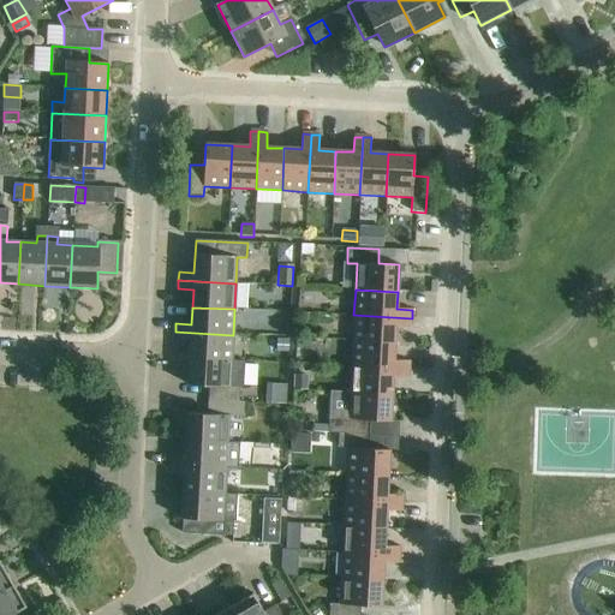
[(300,314),(300,324),(311,324),(312,315),(300,314)]
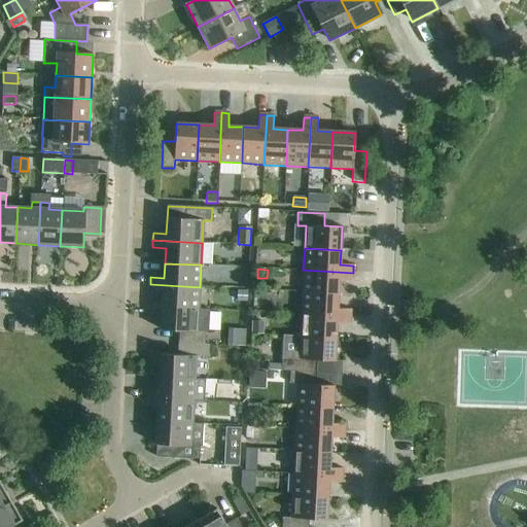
[(303,270),(302,292),(339,294),(339,279),(352,280),(353,273),(303,270)]
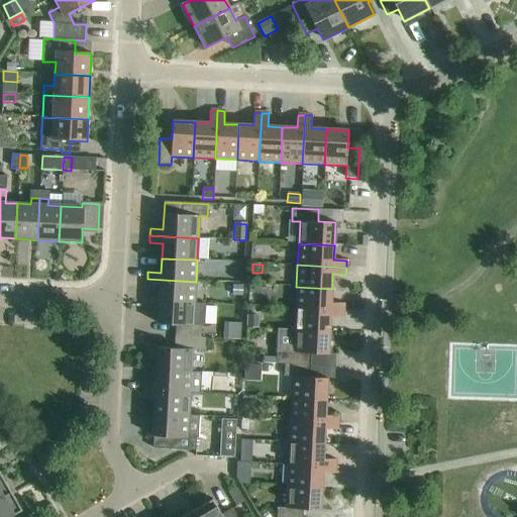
[(161,287),(160,302),(195,303),(196,282),(147,279),(147,286),(161,287)]
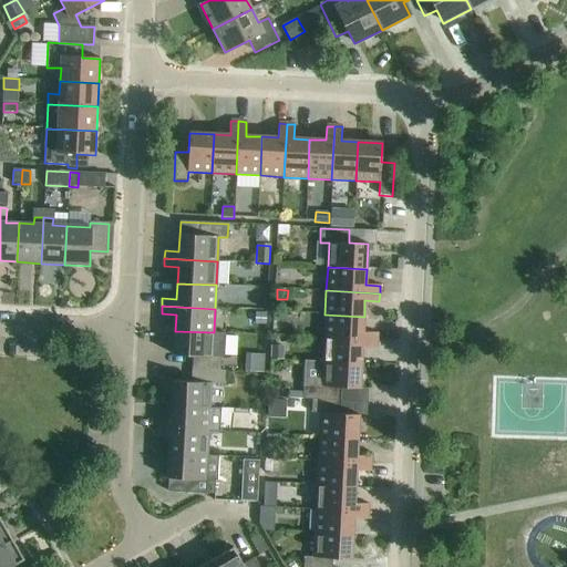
[(255,313),(255,325),(265,325),(266,313),(255,313)]
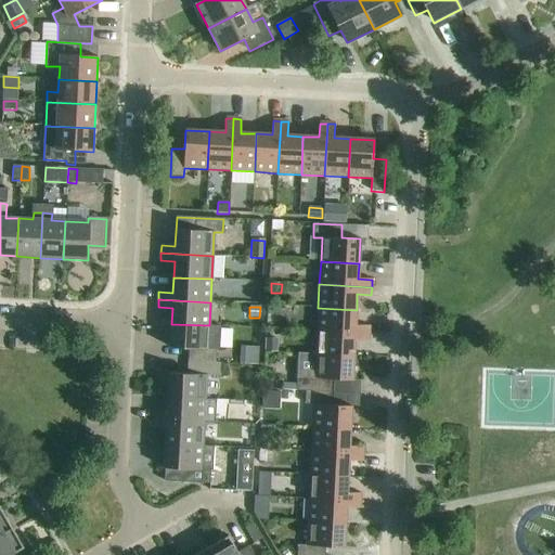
[(318,308),(317,331),(369,334),(370,326),(356,325),(357,310),(318,308)]
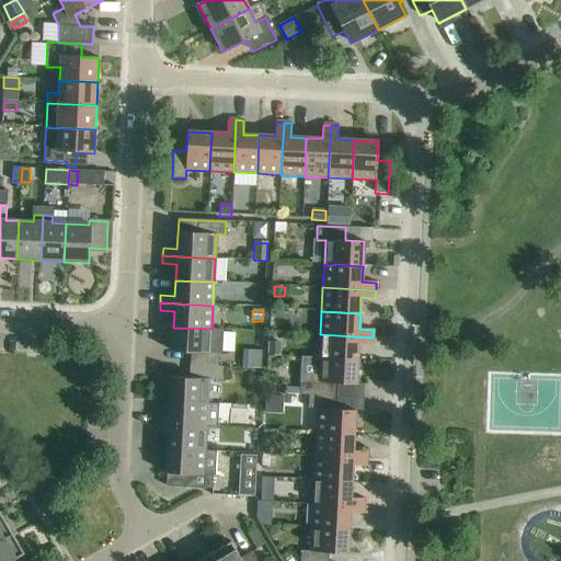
[(191,353),(190,366),(218,367),(219,354),(221,354),(222,330),(212,329),(173,328),(172,352),(191,353)]
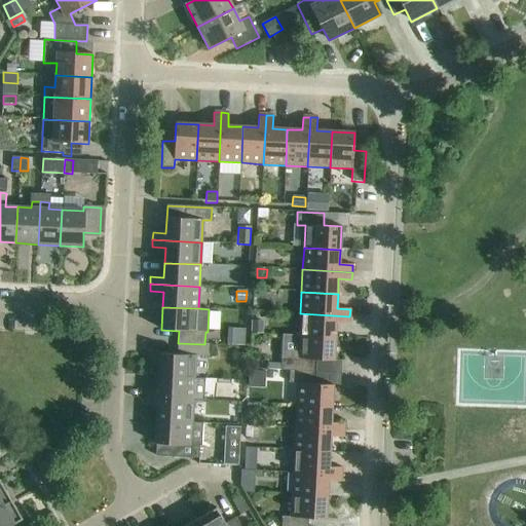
[(300,313),(299,336),(335,338),(336,323),(349,324),(349,316),(300,313)]
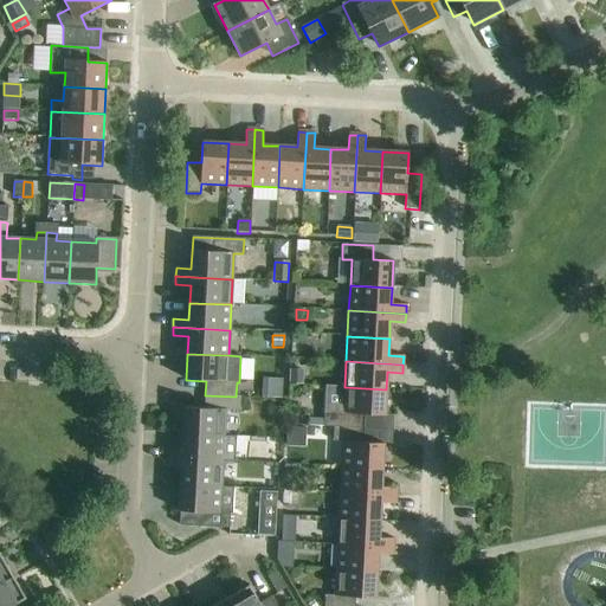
[(303,385),(304,371),(290,371),(290,384),(303,385)]
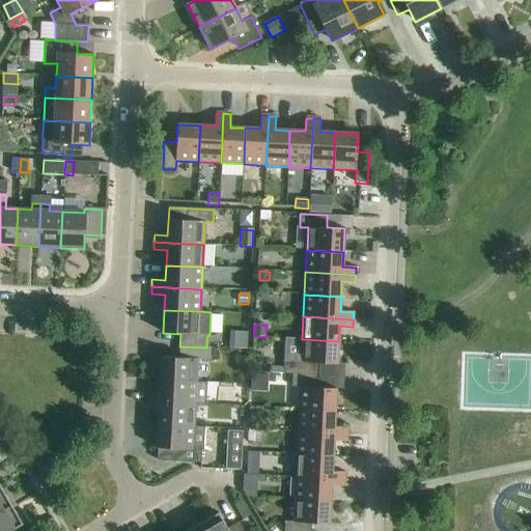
[(248,348),(248,332),(230,331),(229,347),(248,348)]
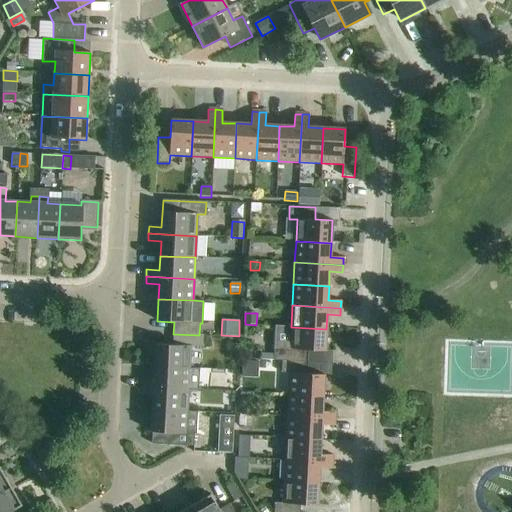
[(273,360),(281,361),(308,362),(308,350),(325,351),(326,329),(291,327),(275,326),(273,360)]
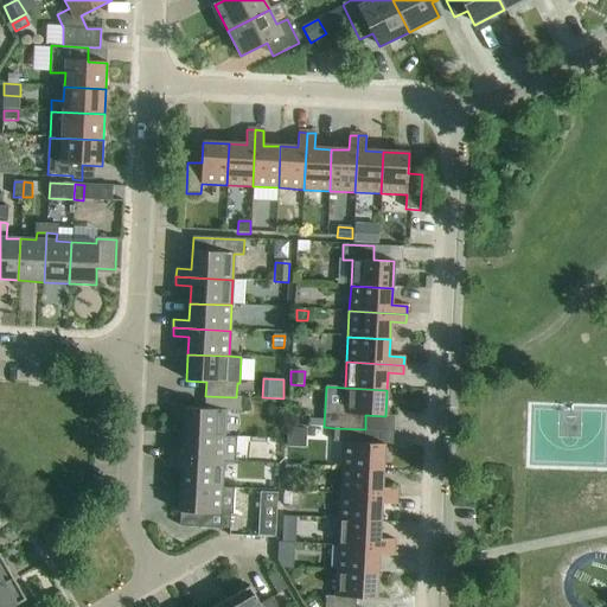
[(184,408),(183,435),(224,438),(225,411),(240,411),(241,397),(236,397),(205,396),(204,409),(184,408)]
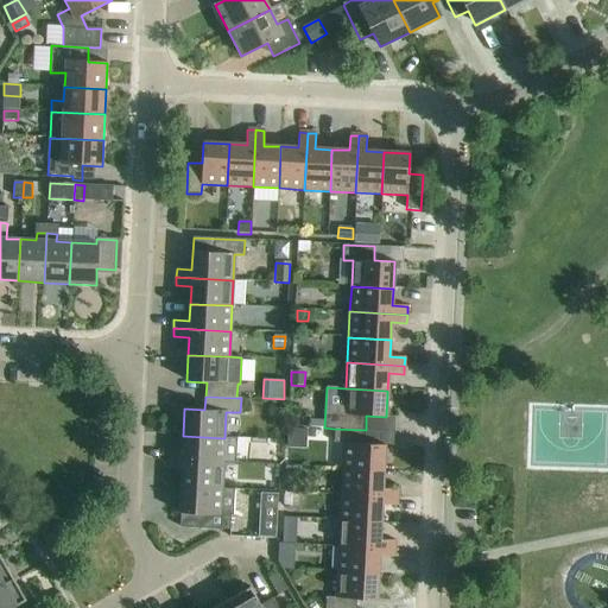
[(343,443),(342,469),(384,472),(385,445),(365,444),(366,430),(334,429),(334,443),(343,443)]
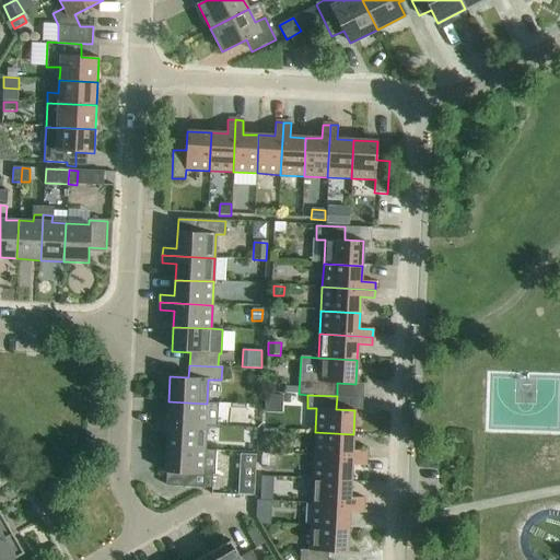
[(154,417),(153,424),(206,427),(207,404),(168,401),(167,417),(154,417)]
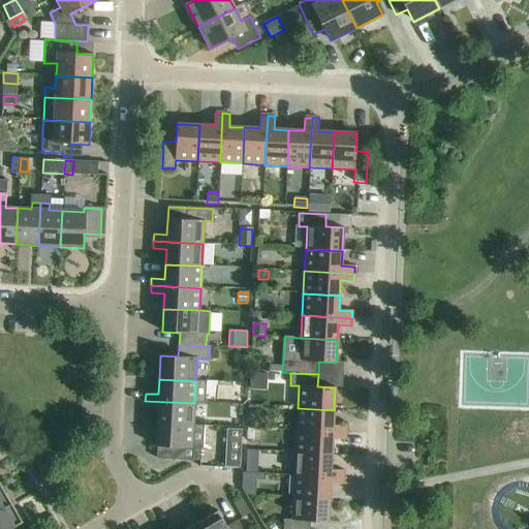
[(158,408),(157,424),(193,426),(194,403),(145,401),(145,408),(158,408)]
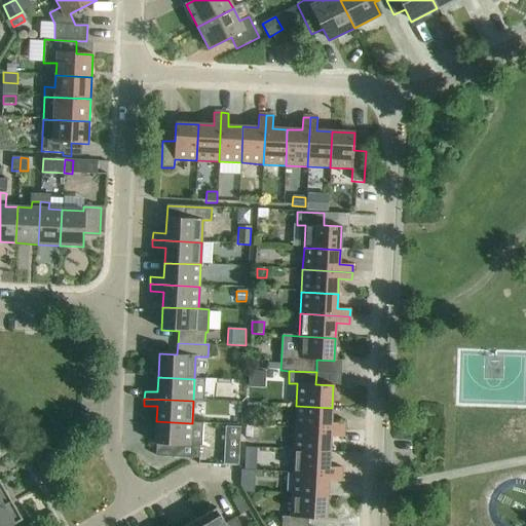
[(296,406),(295,428),(344,430),(344,423),(331,423),(332,408),(296,406)]
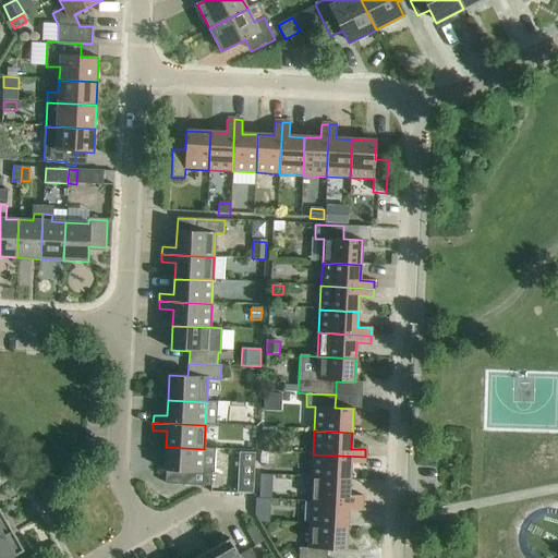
[(204,449),(166,447),(165,471),(166,471),(165,484),(210,486),(211,473),(214,473),(215,449),(204,449)]
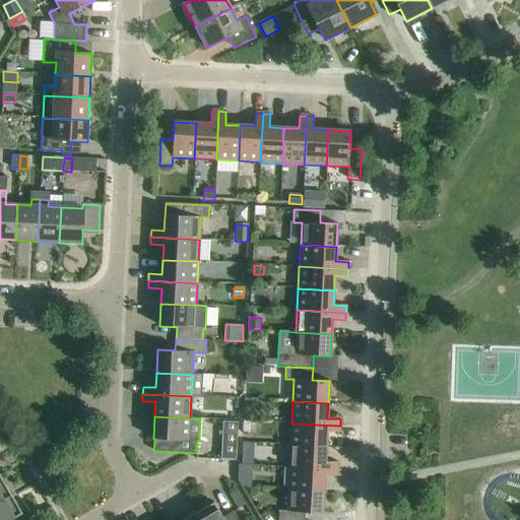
[(255,433),(255,421),(244,421),(244,433),(255,433)]
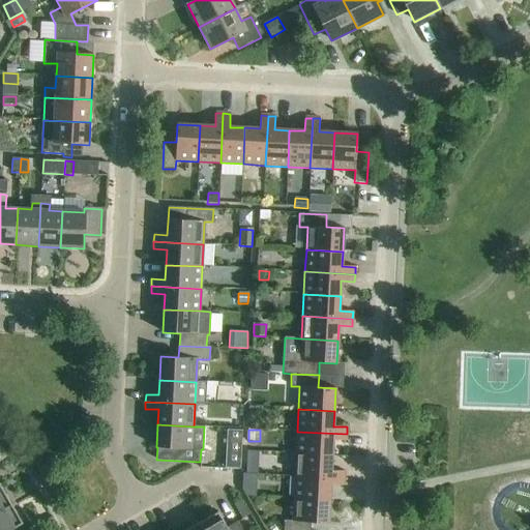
[(297,432),(296,453),(332,455),(332,441),(346,441),(347,434),(297,432)]
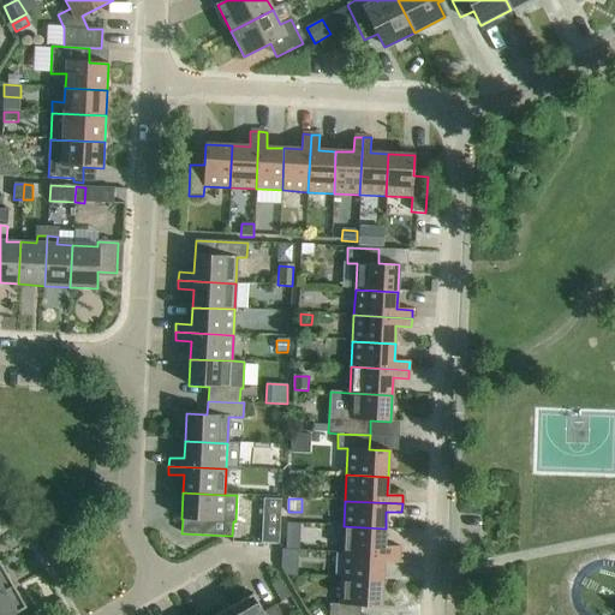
[(299,550),(300,524),(287,523),(286,549),(299,550)]
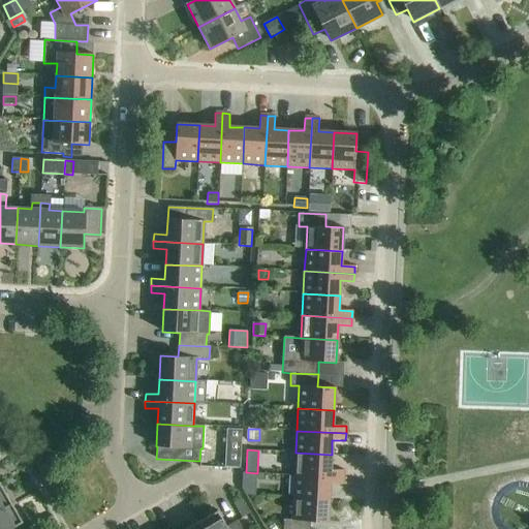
[(296,453),(294,475),(343,477),(344,470),(331,470),(332,455),(296,453)]
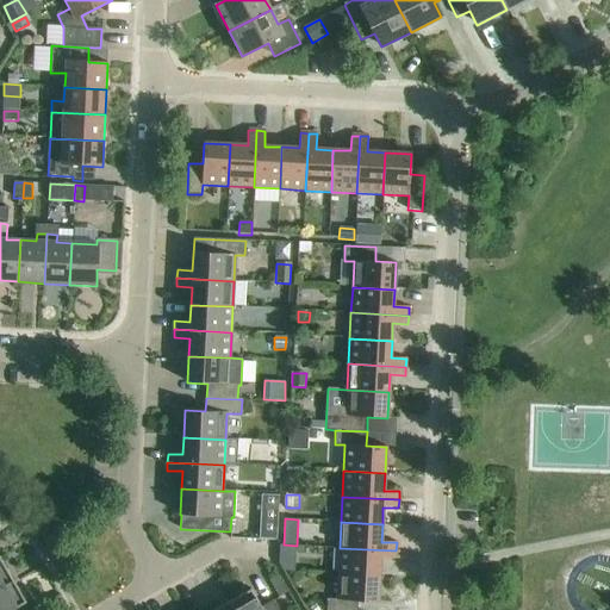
[(340,548),(337,573),(379,576),(380,559),(396,559),(396,551),(340,548)]
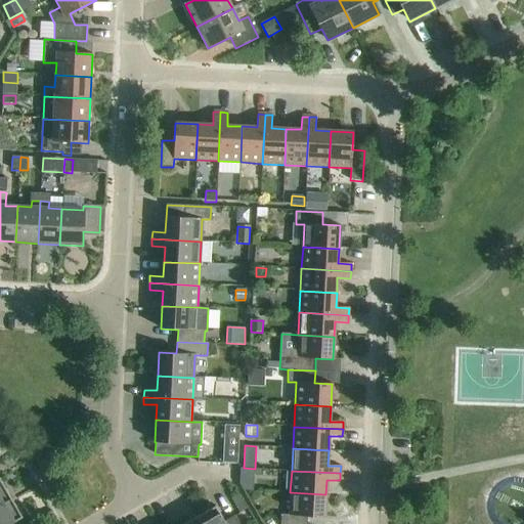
[(0,480),(0,505),(11,498),(0,480)]
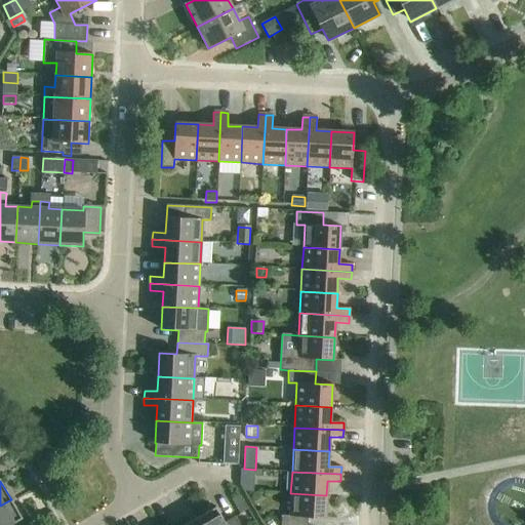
[(326,495),(290,493),(289,516),(281,516),(280,524),(307,524),(308,518),(325,518),(326,495)]
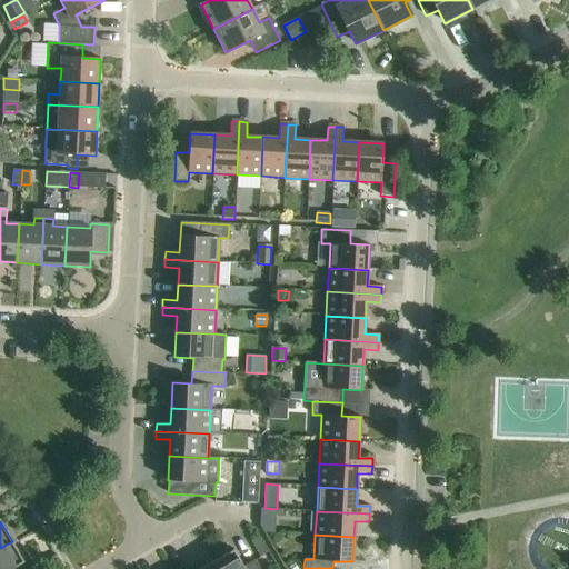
[(268,553),(258,537),(251,541),(260,557),(268,553)]
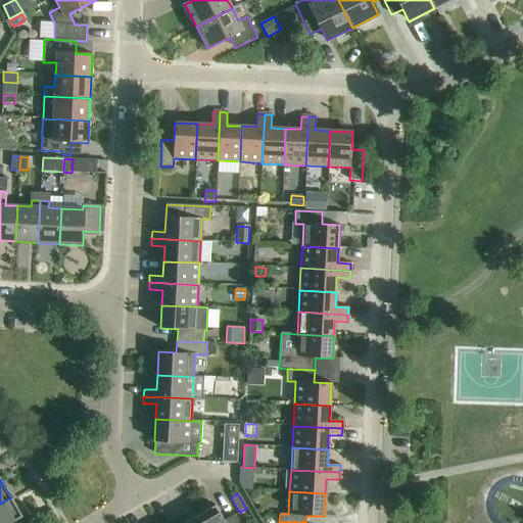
[(11,497),(0,504),(0,522),(9,522),(21,516),(11,497)]
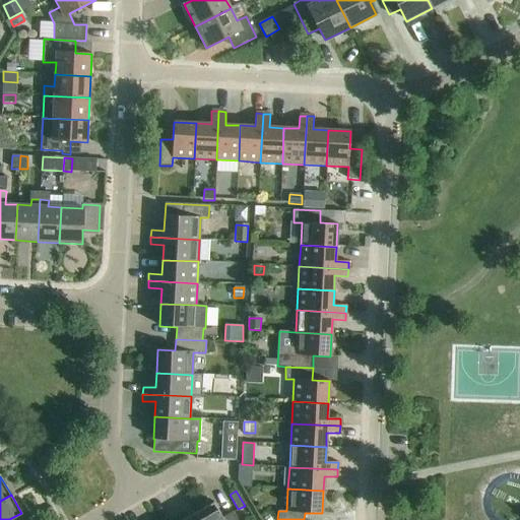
[(213,503),(195,513),(198,519),(237,519),(233,512),(222,518),(213,503)]
